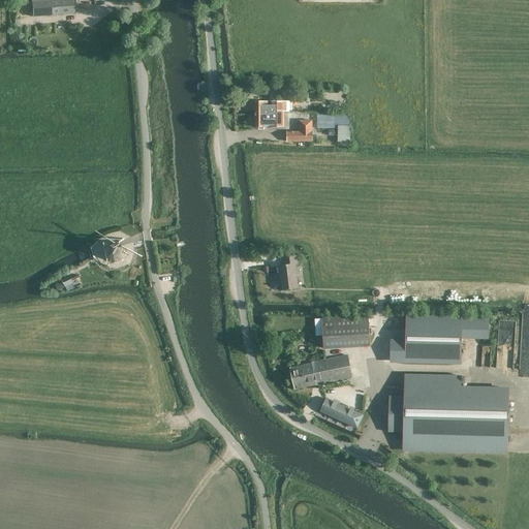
[(31,0),(33,17),(74,13),(73,0),(31,0)]
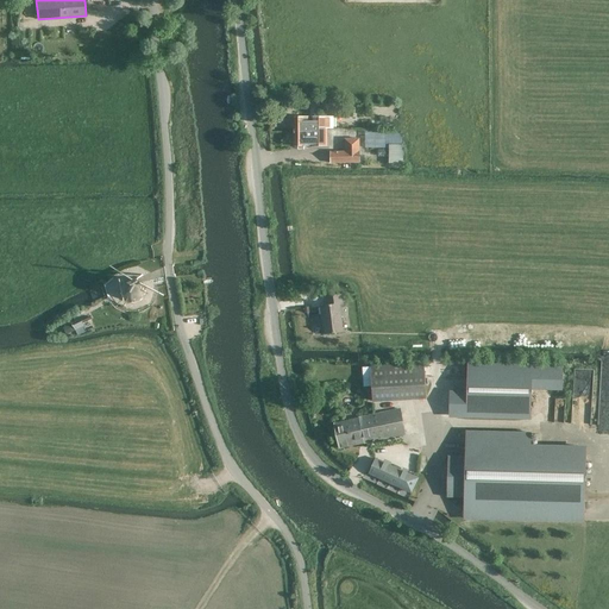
[(327,129),(333,129),(333,118),(294,117),(294,131),(311,132),(319,132),(319,129),(327,129)]
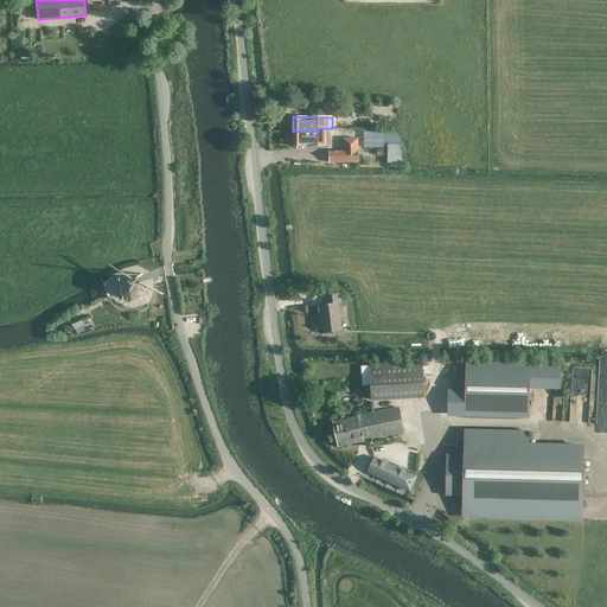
[(310,132),(293,131),(293,145),(326,146),(326,128),(318,128),(318,132),(310,132)]
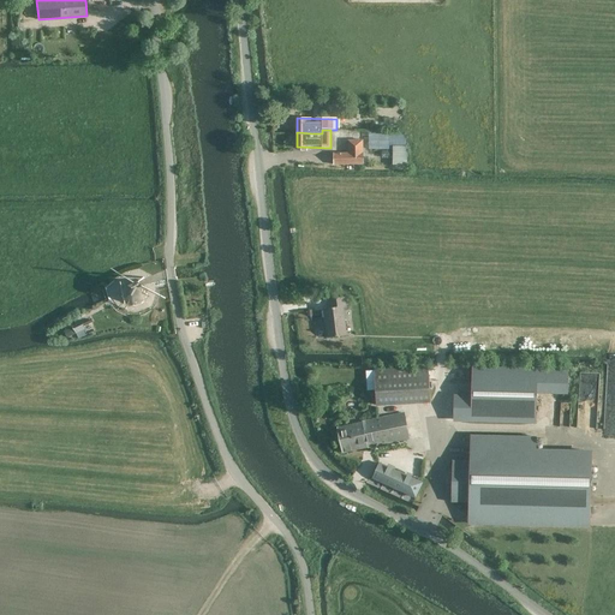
[(363,163),(363,153),(362,141),(348,141),(348,154),(334,154),(334,165),(363,163)]
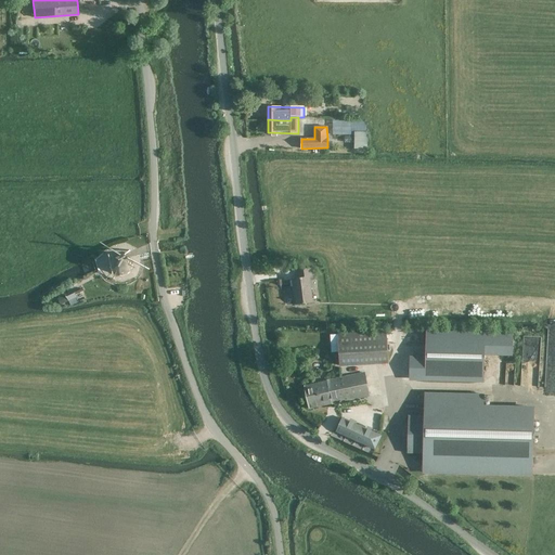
[(368,150),(368,132),(355,132),(355,149),(368,150)]
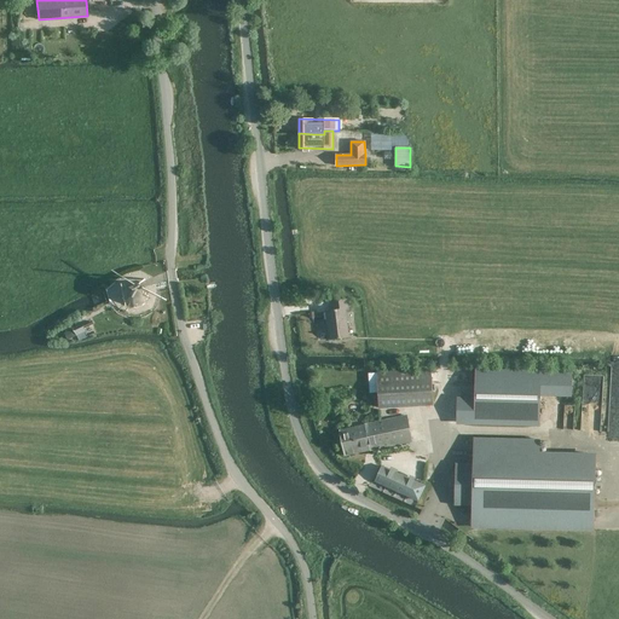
[(144,305),(149,296),(145,288),(145,287),(144,283),(139,284),(137,283),(128,285),(126,288),(125,291),(123,294),(126,304),(134,307),(144,305)]
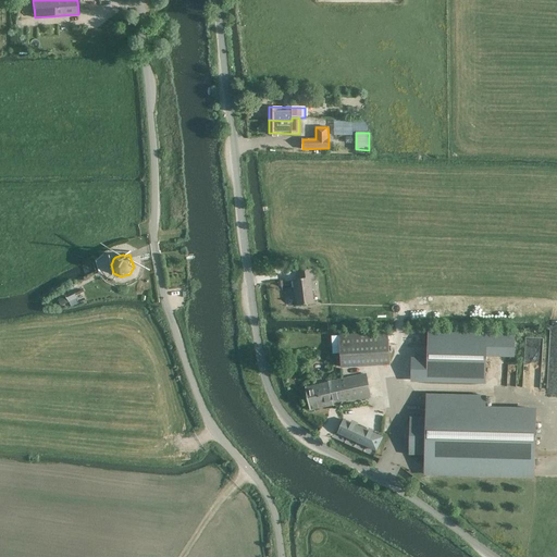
[(311,279),(313,277),(312,269),(298,271),(299,280),(294,280),(296,306),(314,305),(311,279)]
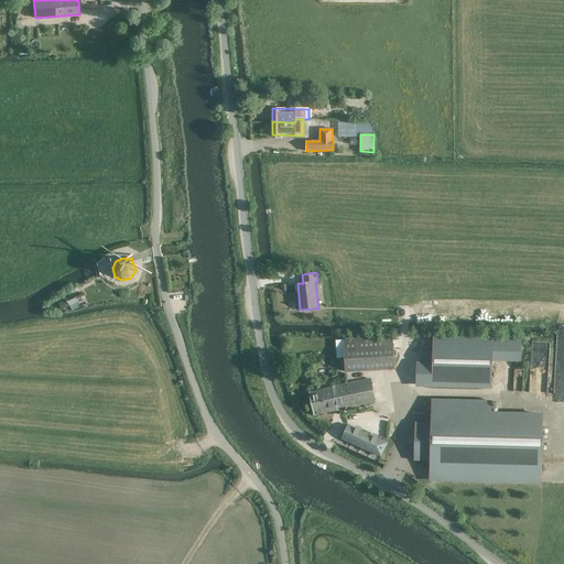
[(74,294),(66,297),(71,306),(78,302),(74,294)]
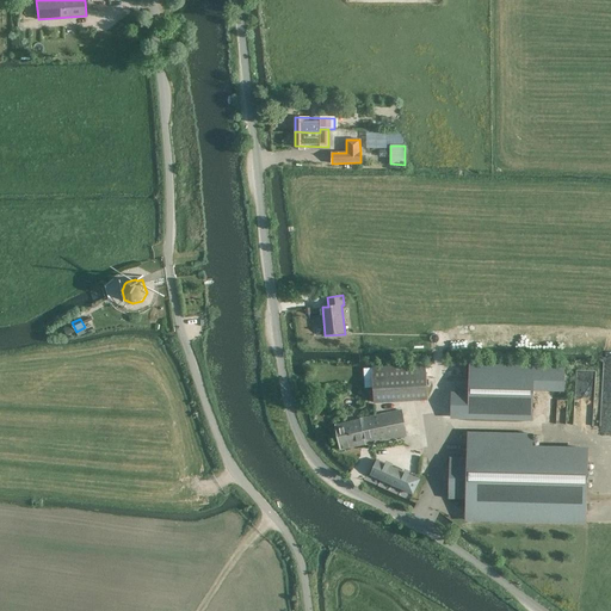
[(427,399),(426,392),(425,365),(371,369),(374,402),(427,399)]
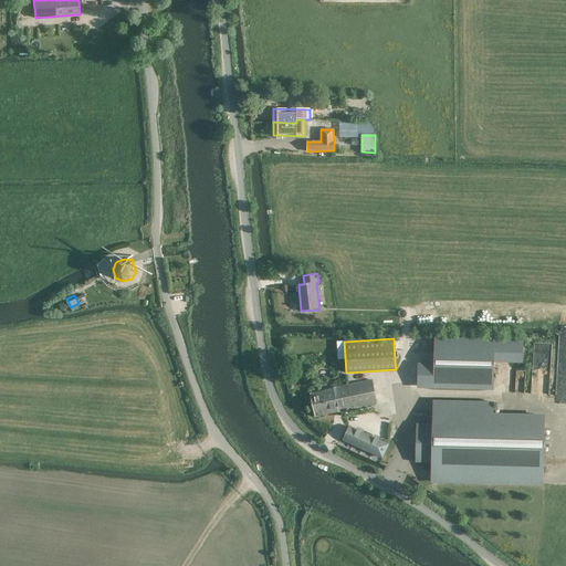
[(435,365),(410,364),(410,385),(493,387),(494,357),(523,357),(523,341),(435,339),(435,365)]
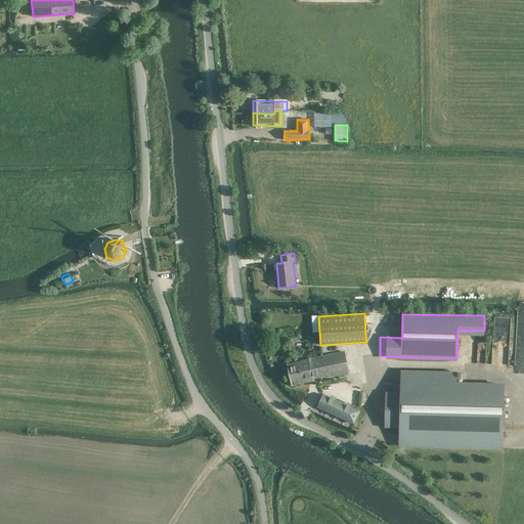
[(348,374),(344,352),(288,364),(287,364),(291,386),(292,386),(348,374)]
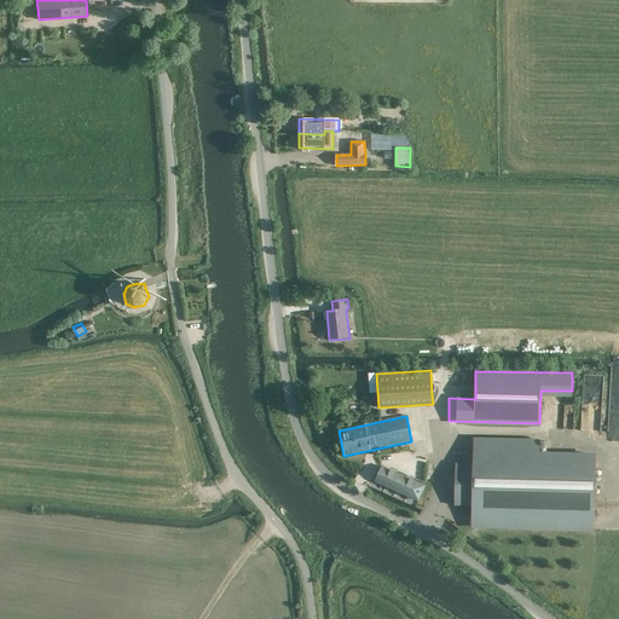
[(474,440),(473,464),(456,464),(455,505),(473,505),(472,526),(594,530),(596,443),(474,440)]
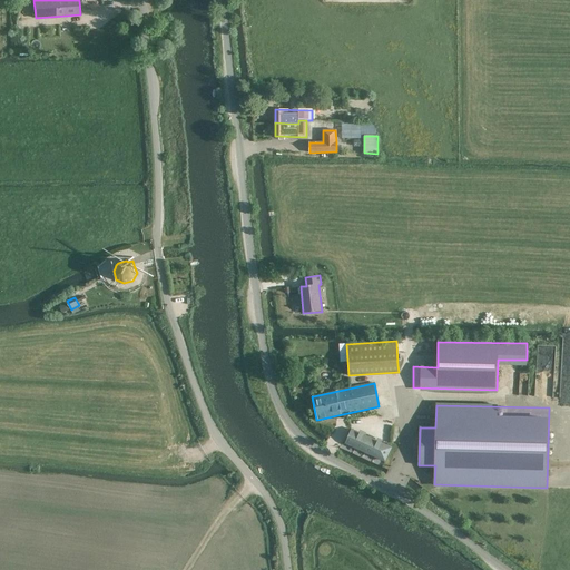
[(385,461),(391,448),(352,430),(345,443),(385,461)]
